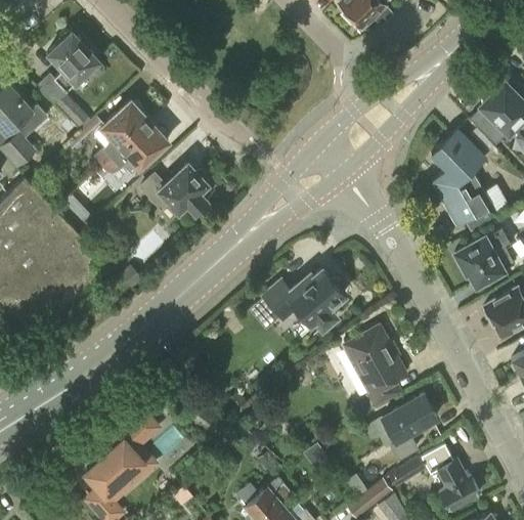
[(340,0),(337,4),(343,11),(340,14),(351,27),(354,24),(359,30),(370,18),(378,27),(390,15),(381,5),(386,0),(340,0)]
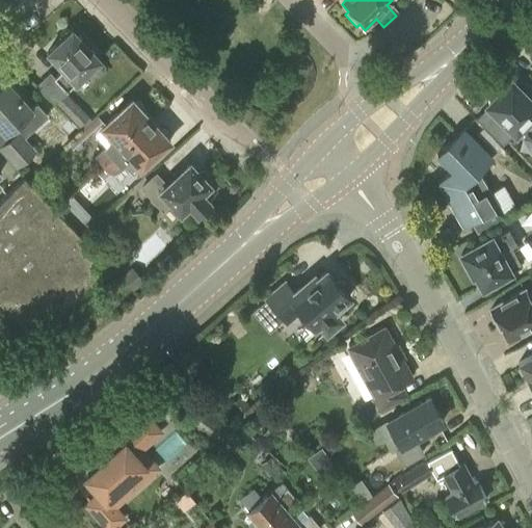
[(75,86),(100,63),(72,33),(47,56),(62,73),(55,80),(67,93),(74,85),(75,86)]
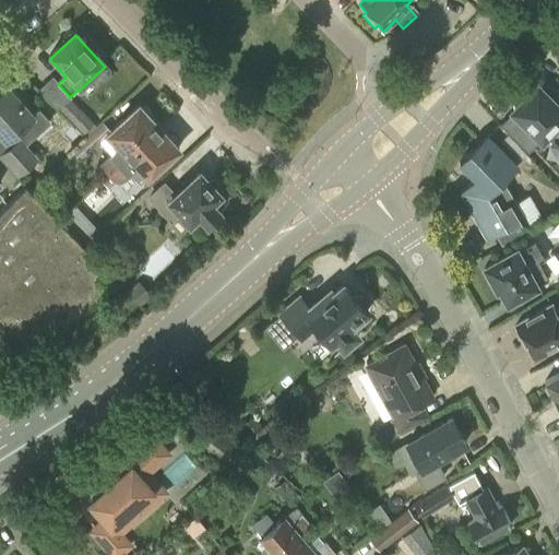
[(36,119),(9,89),(0,95),(0,137),(7,144),(36,119)]
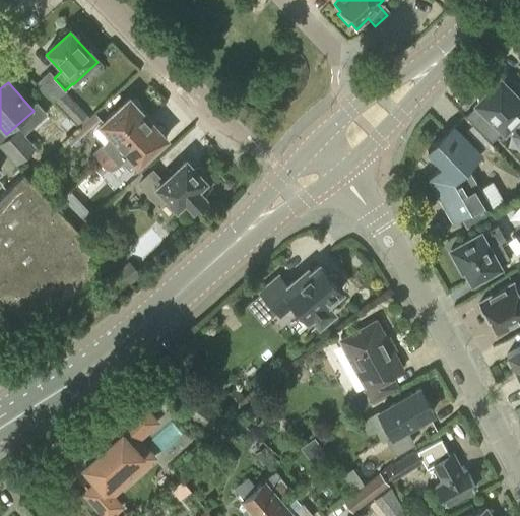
[(519,102),(500,82),(475,106),(478,109),(471,118),(479,127),(490,120),(504,133),(514,123),(519,128),(519,102)]
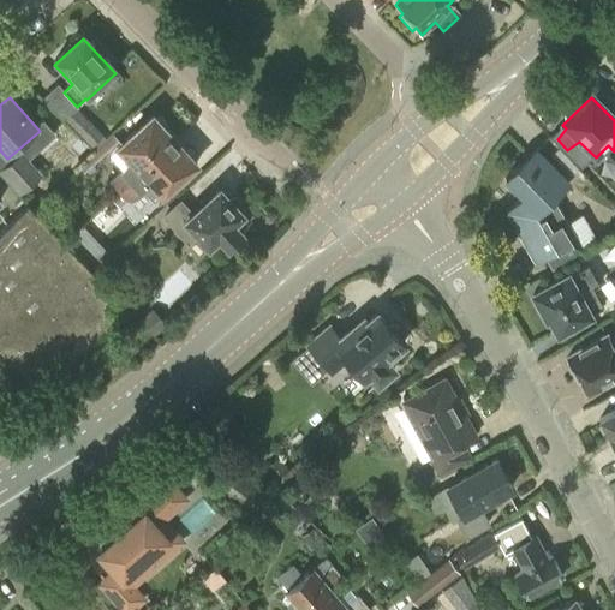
[(78,113),(65,126),(93,154),(105,141),(78,113)]
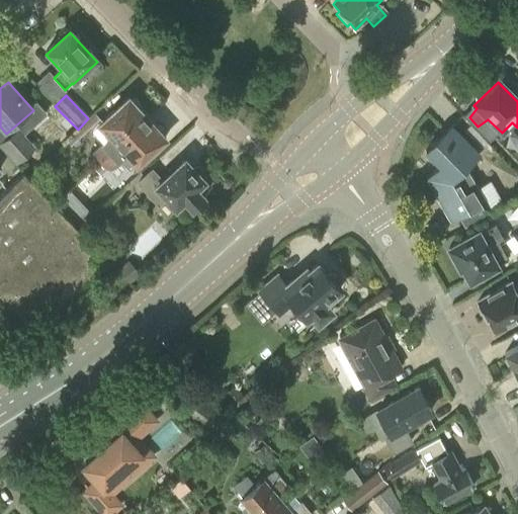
[(101,148),(93,156),(100,164),(147,121),(127,100),(98,129),(107,139),(100,146),(101,148)]
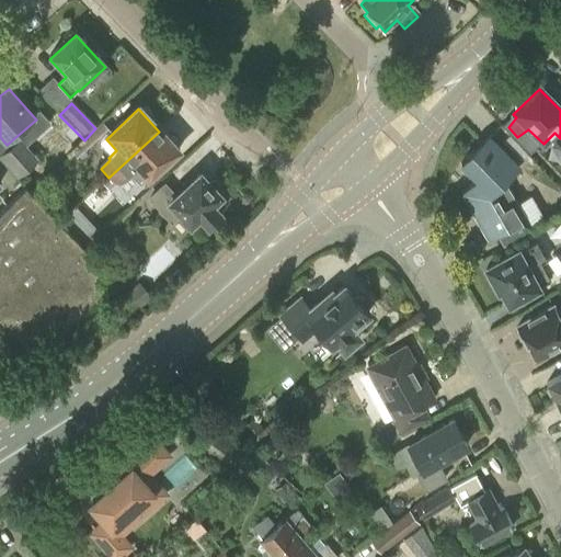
[(146,183),(179,154),(159,132),(109,178),(116,185),(126,177),(128,179),(136,172),(146,183)]
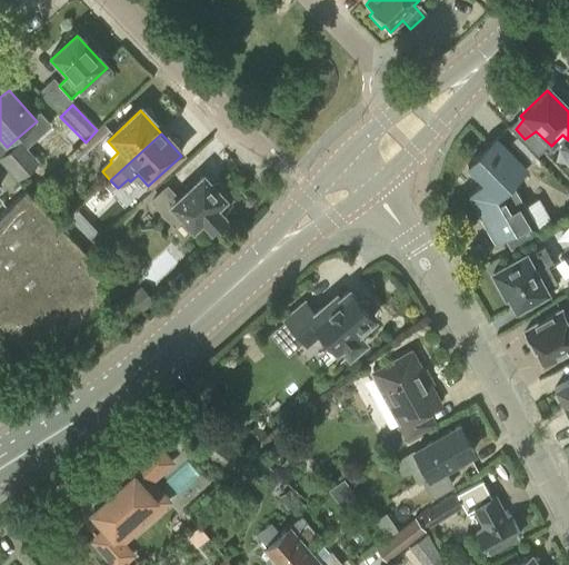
[(490,147),(467,170),(482,185),(468,200),(481,222),(495,247),(521,231),(501,196),(525,172),(493,142),(490,147)]
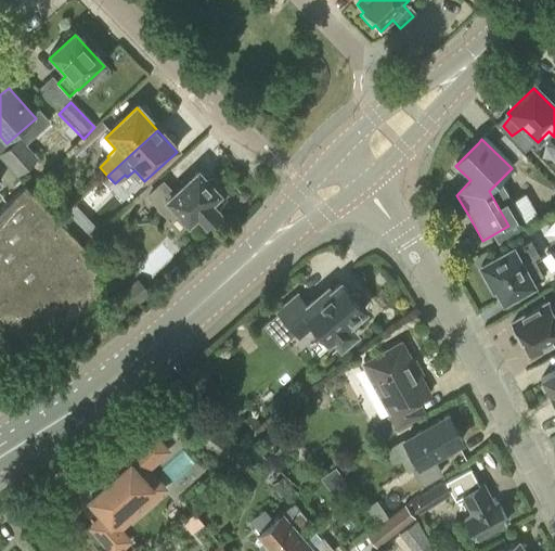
[(21,142),(2,158),(20,178),(38,162),(21,142)]
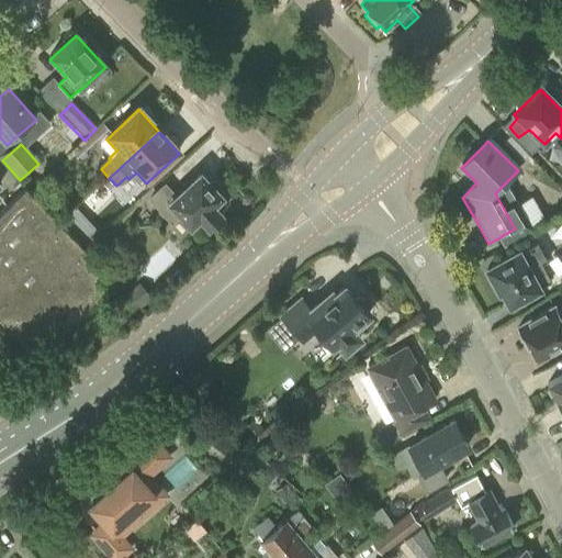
[(222,191),(215,185),(209,186),(200,176),(175,200),(164,188),(149,201),(171,225),(180,218),(190,229),(200,220),(208,229),(221,216),(213,208),(222,200),(220,198),(222,191)]
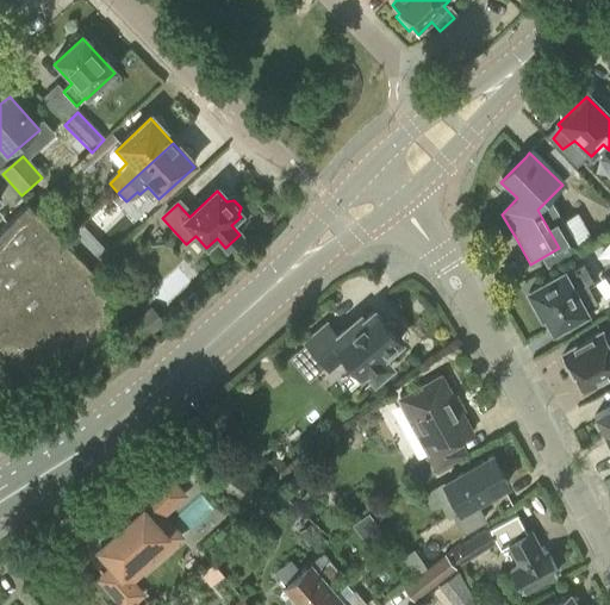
[(0,347),(43,390),(126,309),(29,207),(0,235),(0,347)]
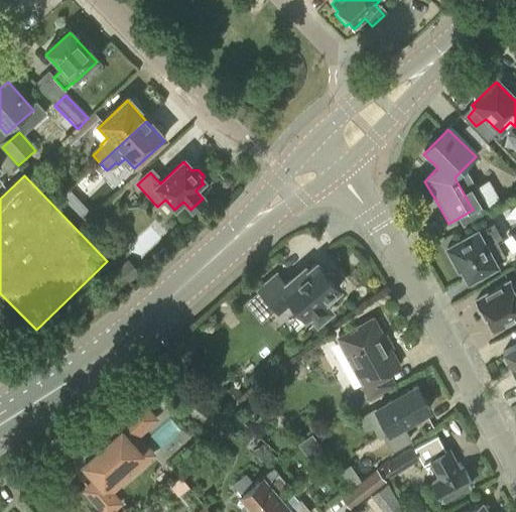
[(478,187),(486,206),(498,201),(489,182),(478,187)]
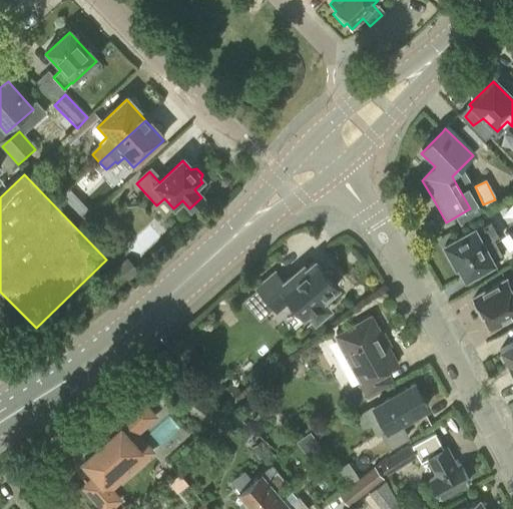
[(499,241),(489,223),(445,248),(456,269),(458,268),(465,281),(503,260),(494,243),(499,241)]
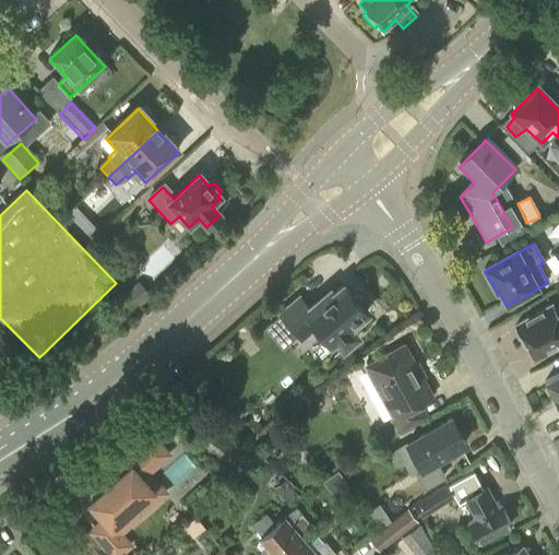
[(299,297),(276,317),(300,346),(318,331),(332,346),(336,343),(344,352),(358,339),(352,330),(367,317),(363,311),(363,308),(363,305),(361,304),(359,300),(357,299),(353,297),(349,297),(342,288),(333,296),(330,293),(310,310),(299,297)]
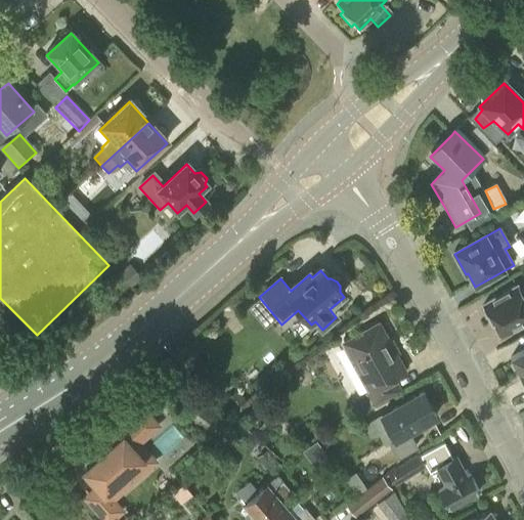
[(523,301),(523,302),(516,289),(483,307),(500,337),(518,328),(518,329),(523,326),(523,301)]
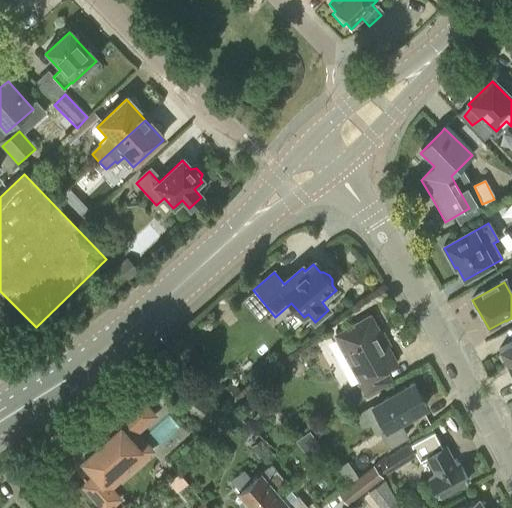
[(376,332),(374,333),(367,320),(335,338),(362,386),(357,388),(365,402),(391,387),(384,374),(396,368),(376,332)]
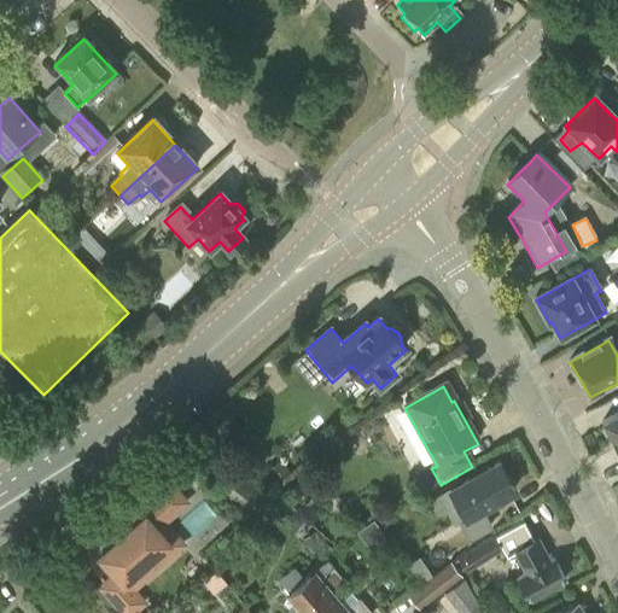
[(617,416),(602,426),(616,450),(617,448),(617,416)]
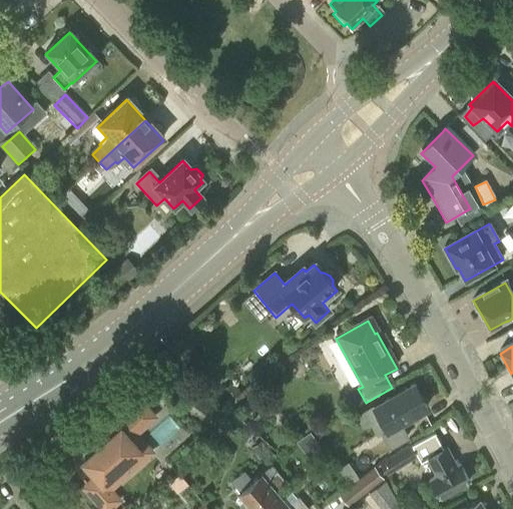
[(221,392),(228,401),(238,394),(231,384),(221,392)]
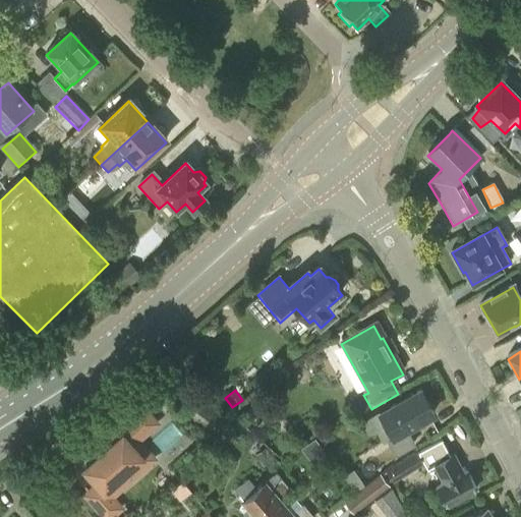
[(433,416),(420,393),(379,416),(392,439),(403,433),(403,434),(433,416)]
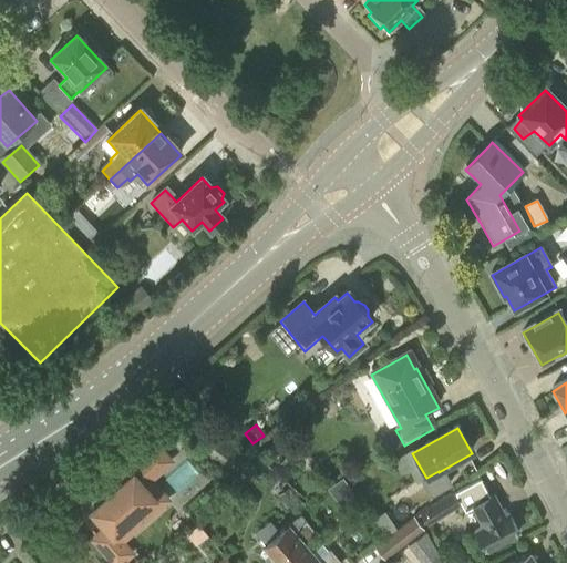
[(227,473),(240,456),(210,433),(197,451),(227,473)]
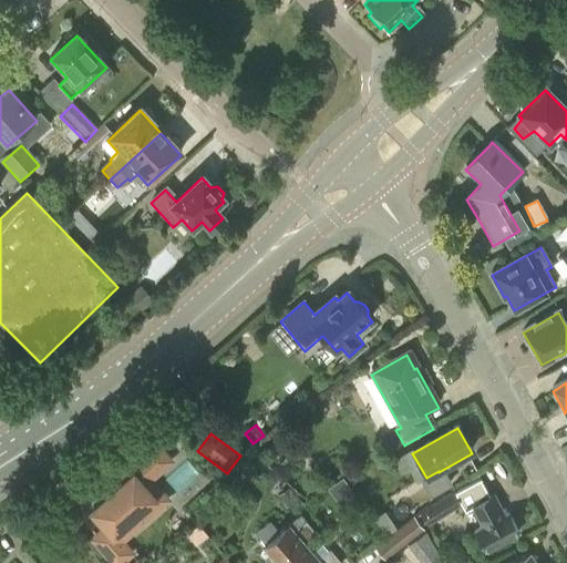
[(129,476),(132,480),(106,502),(104,499),(100,499),(92,507),(92,510),(94,513),(92,515),(106,531),(92,543),(109,562),(123,562),(131,556),(120,544),(167,503),(150,482),(169,464),(156,450),(129,476)]
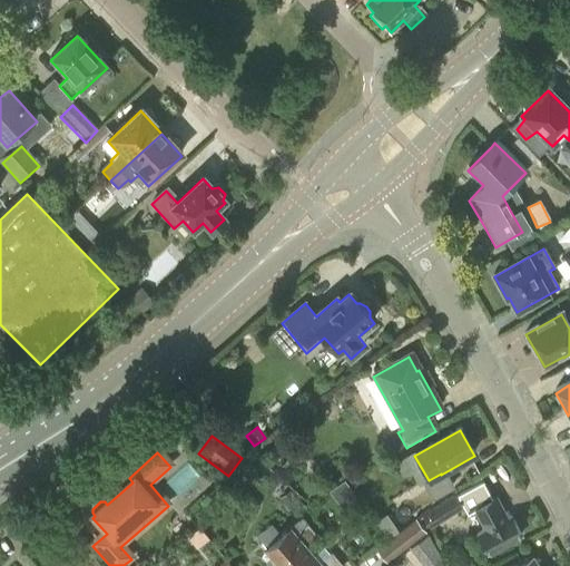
[(431,515),(439,527),(462,511),(455,500),(431,515)]
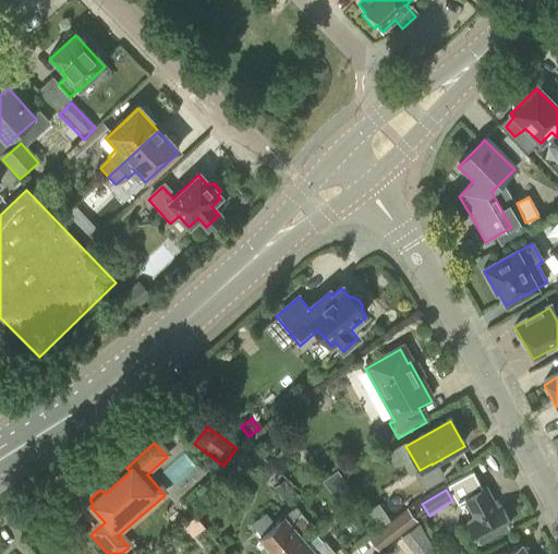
[(499,508),(496,510),(485,490),(462,502),(473,522),(465,527),(476,546),(510,528),(499,508)]
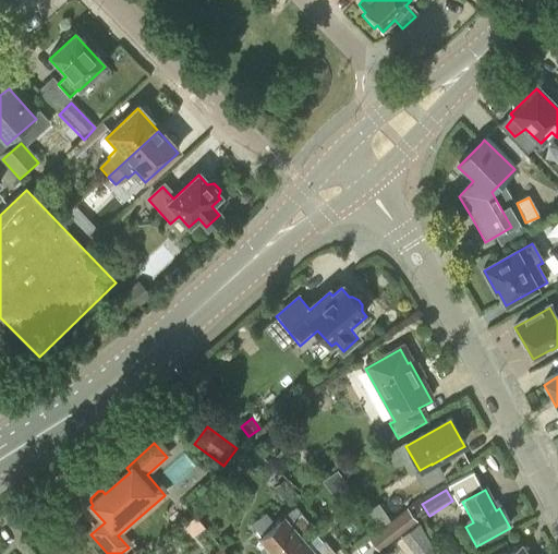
[(389,522),(378,505),(366,513),(378,530),(389,522)]
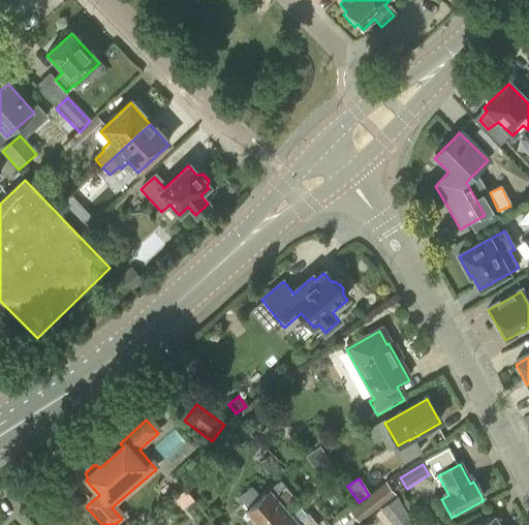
[(348,514),(356,524),(362,524),(396,497),(385,485),(348,514)]
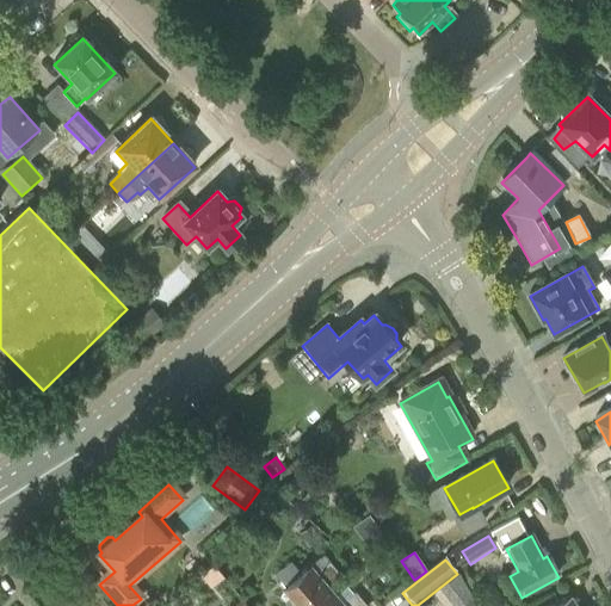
[(285,592),(297,605),(327,605),(337,598),(329,589),(340,579),(329,566),(318,575),(312,569),(300,580),(290,567),(276,579),(285,592)]
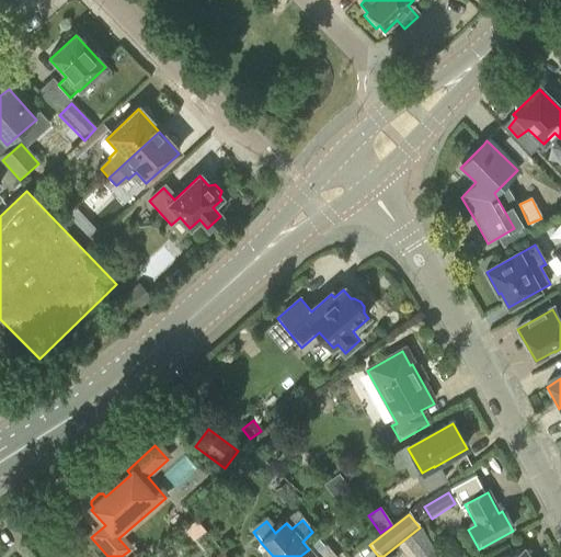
[(191,541),(203,531),(196,522),(184,533),(191,541)]
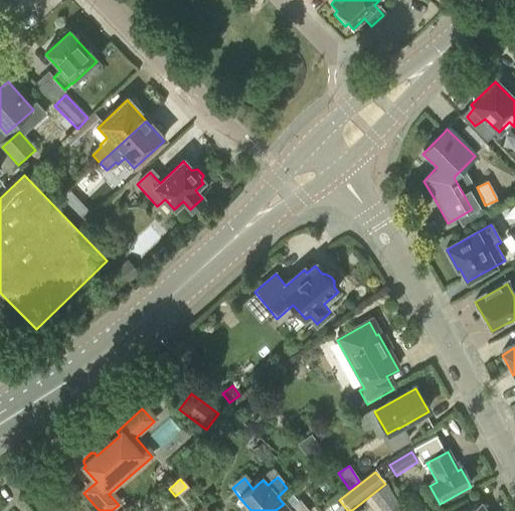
[(369,499),(379,510),(396,510),(398,509),(385,486),(369,499)]
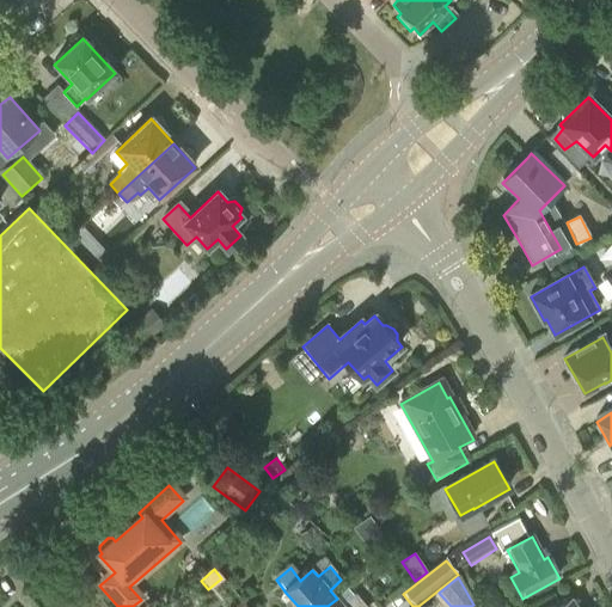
[(343,606),(337,599),(328,606),(365,606),(356,596),(346,606),(343,606)]
